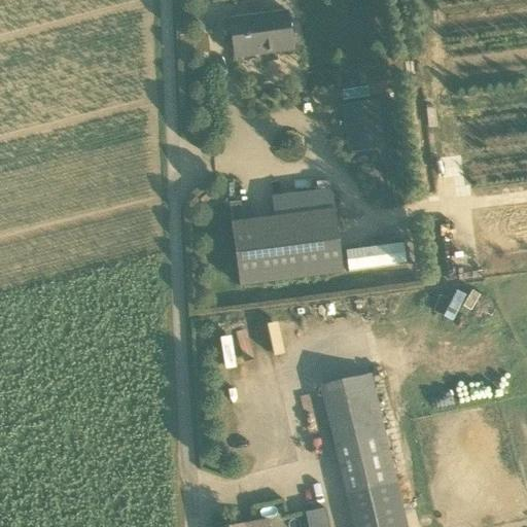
[(234,58),(266,54),(293,50),(288,12),(229,21),(234,58)]
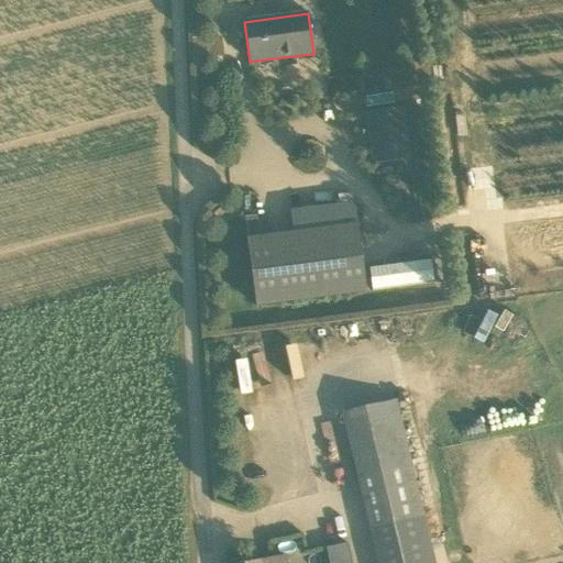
[(376,96),(377,108),(397,108),(396,95),(376,96)]
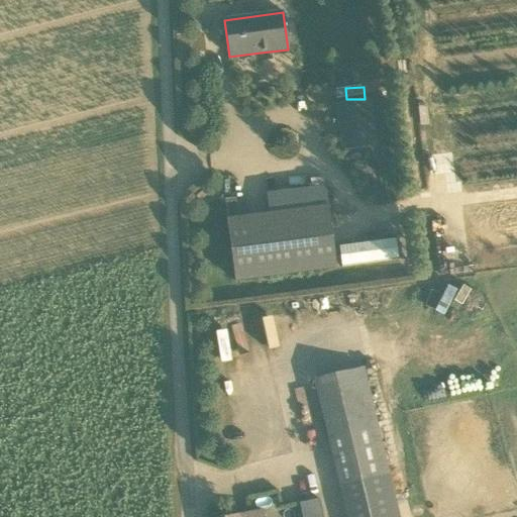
[(342,150),(378,145),(371,98),(336,102),(342,150)]
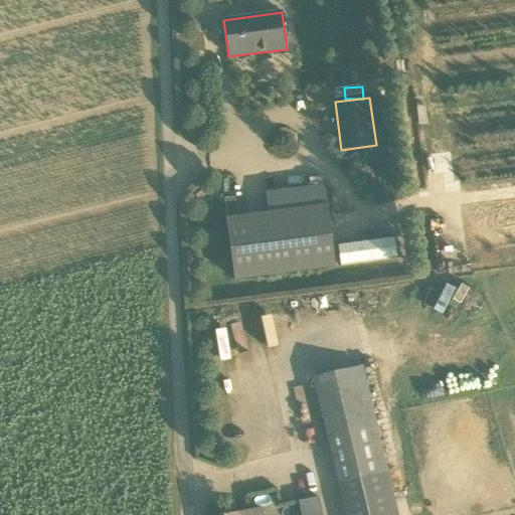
[(233,281),(335,268),(327,206),(225,219),(233,281)]
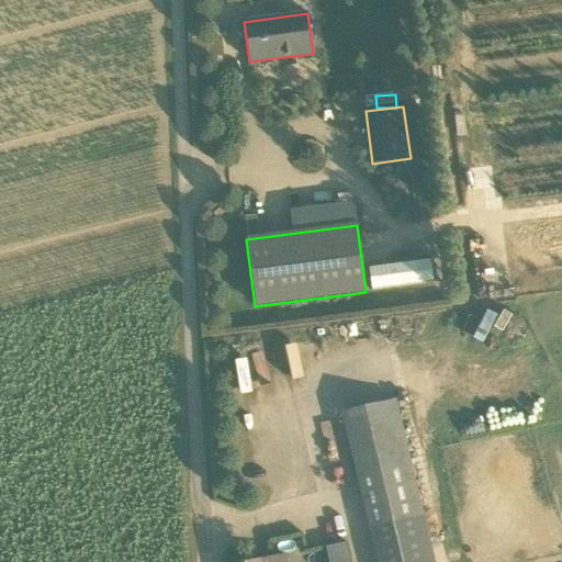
[(430,260),(368,268),(371,290),(433,281),(430,260)]
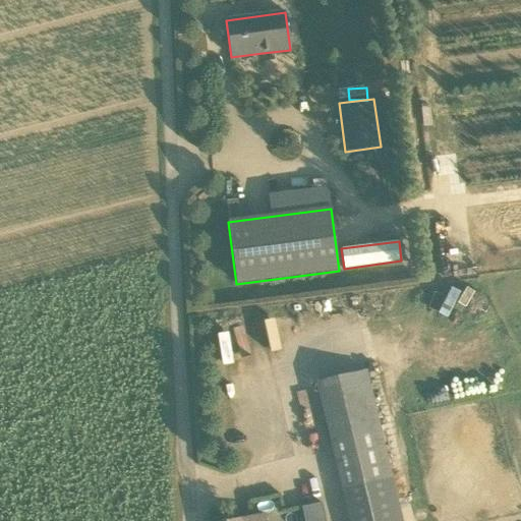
[(278,346),(299,345),(298,315),(271,316),(272,332),(277,332),(278,346)]
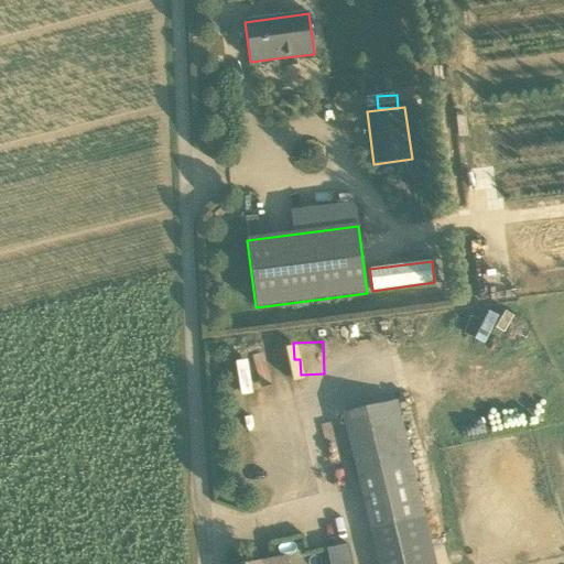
[(435,563),(397,403),(344,415),(378,563),(435,563)]
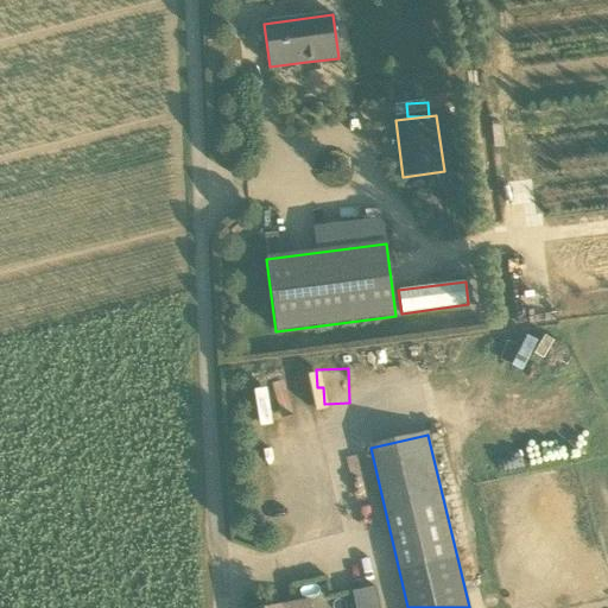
[(359,607),(382,607),(380,586),(356,589),(359,607)]
